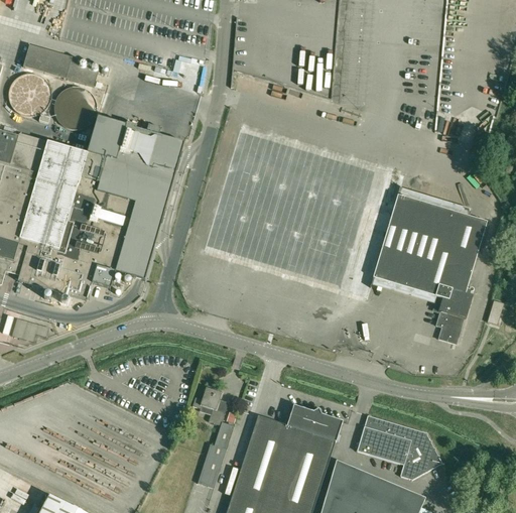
[(73,56),(29,44),(23,66),(67,78),(73,56)]
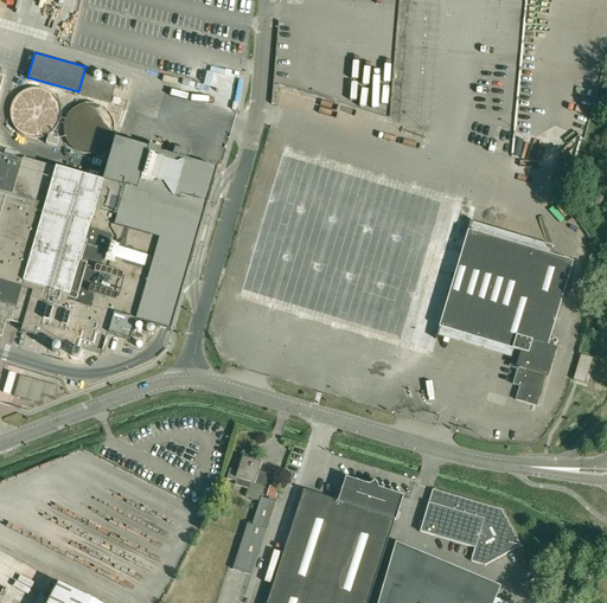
[(85,66),(78,91),(110,100),(117,75),(85,66)]
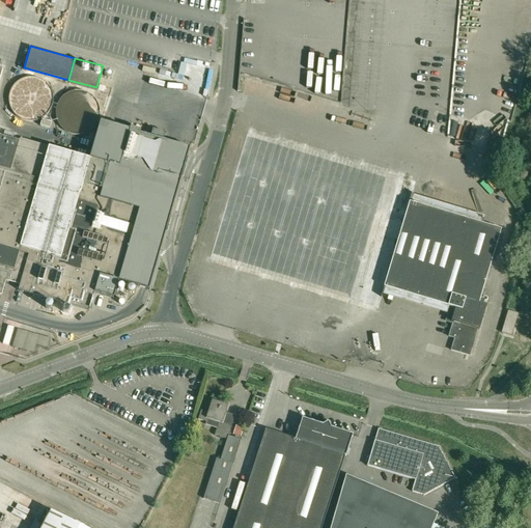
[(0,290),(2,283),(4,277),(20,281),(18,287),(89,307),(93,290),(94,288),(103,290),(113,295),(118,278),(150,287),(150,286),(178,188),(179,182),(190,144),(163,137),(165,130),(152,127),(150,134),(139,131),(140,128),(130,124),(130,128),(102,119),(100,119),(100,120),(89,156),(21,137),(20,139),(10,136),(0,133),(0,76),(3,64),(0,63),(0,290)]
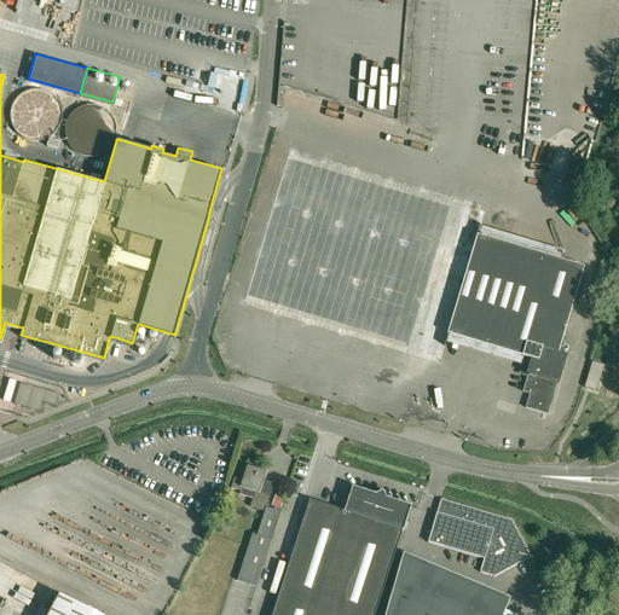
[(59,112),(59,111),(58,106),(57,102),(55,97),(51,93),(46,91),(42,88),(38,87),(34,87),(29,88),(24,90),(21,92),(17,96),(15,99),(12,103),(11,109),(11,112),(11,117),(13,122),(16,126),(18,129),(23,133),(28,134),(32,135),(35,135),(40,135),(45,133),(50,131),(52,128),(56,125),(57,121),(58,117),(59,112)]
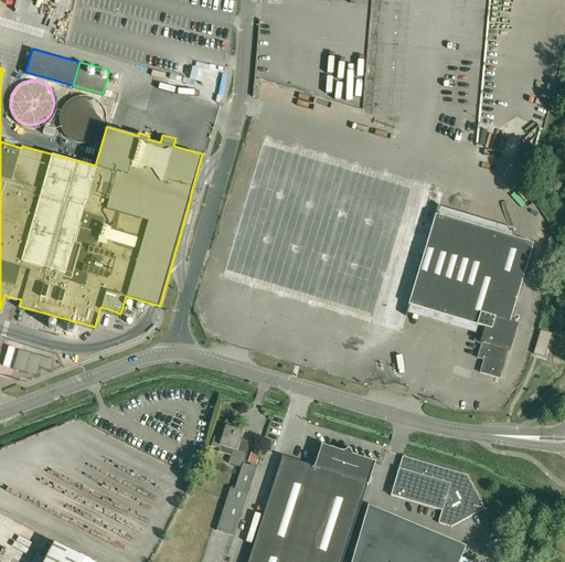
[(105,116),(104,112),(103,107),(102,104),(98,101),(95,97),(91,96),(87,95),(83,94),(80,94),(75,95),(72,97),(67,101),(65,104),(63,107),(61,112),(61,116),(61,120),(63,125),(64,128),(67,131),(71,134),(74,137),(77,138),(82,138),(86,138),(91,137),(94,136),(98,133),(102,128),(103,125),(104,120),(105,116)]
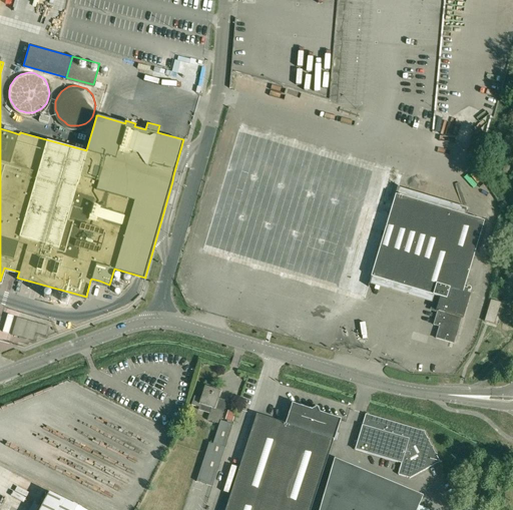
[(469,291),(469,289),(470,289),(471,289),(471,288),(472,288),(472,287),(472,286),(472,285),(471,284),(470,284),(469,284),(468,284),(468,285),(465,286),(485,219),(396,192),(403,171),(240,123),(203,246),(367,296),(373,275),(437,294),(434,303),(439,305),(434,322),(440,324),(437,336),(454,341),(469,292),(469,291)]
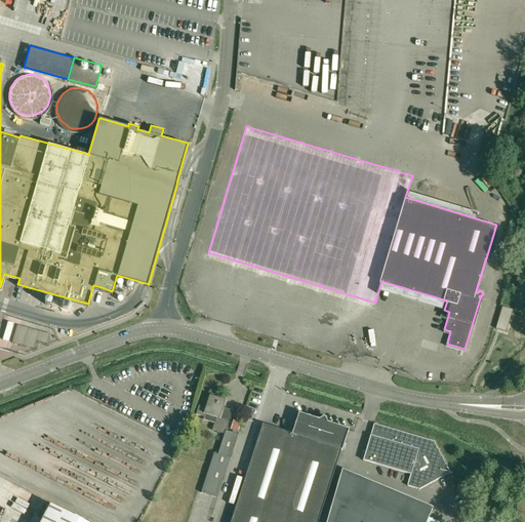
[(506,329),(513,307),(502,303),(495,326),(506,329)]
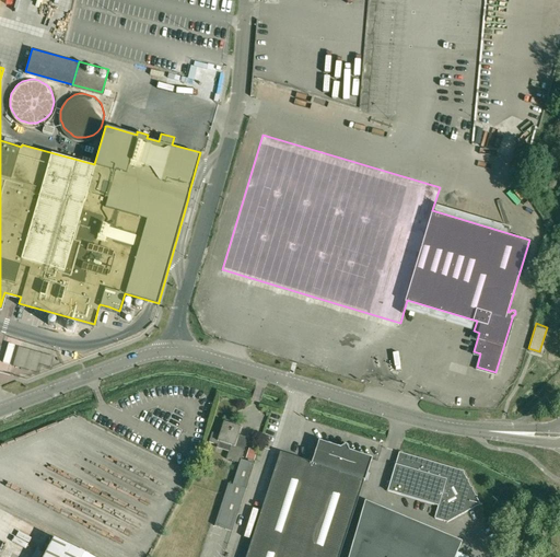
[(8,344),(2,362),(9,364),(14,345),(8,344)]
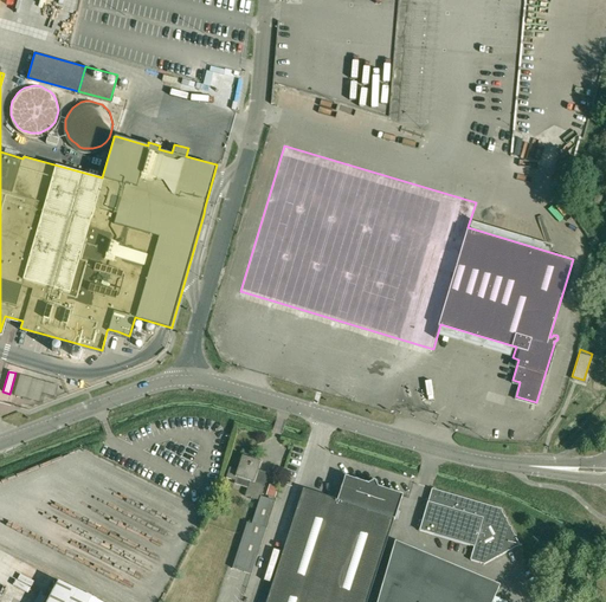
[(45,397),(49,377),(24,374),(20,394),(45,397)]
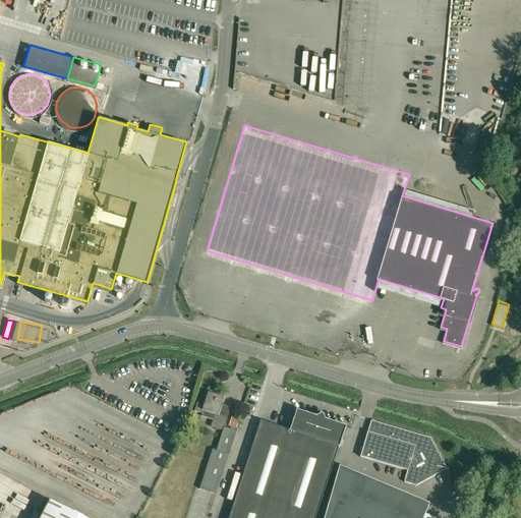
[(211,423),(223,427),(217,448),(213,447),(199,486),(216,492),(237,428),(225,424),(228,415),(219,412),(225,395),(217,392),(218,390),(210,387),(209,390),(209,389),(205,401),(197,399),(194,408),(204,411),(205,408),(215,411),(211,423)]
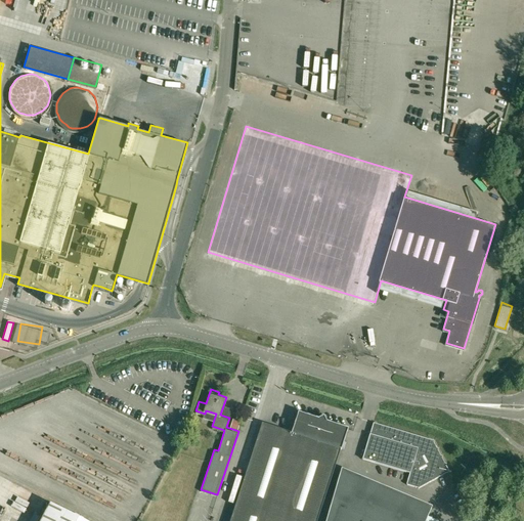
[(316,520),(340,448),(342,448),(349,426),(326,419),(326,417),(326,416),(326,414),(325,413),(324,411),(323,411),(322,411),(321,411),(320,411),(319,413),(319,414),(318,414),(318,416),(299,409),(292,430),(262,421),(229,520),(316,520)]
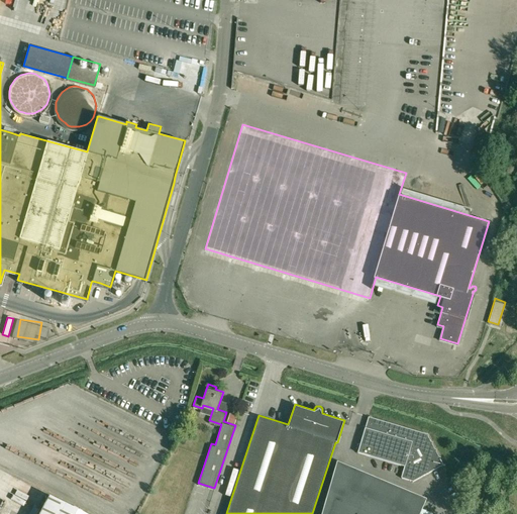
[(239,422),(242,412),(235,409),(231,419),(239,422)]
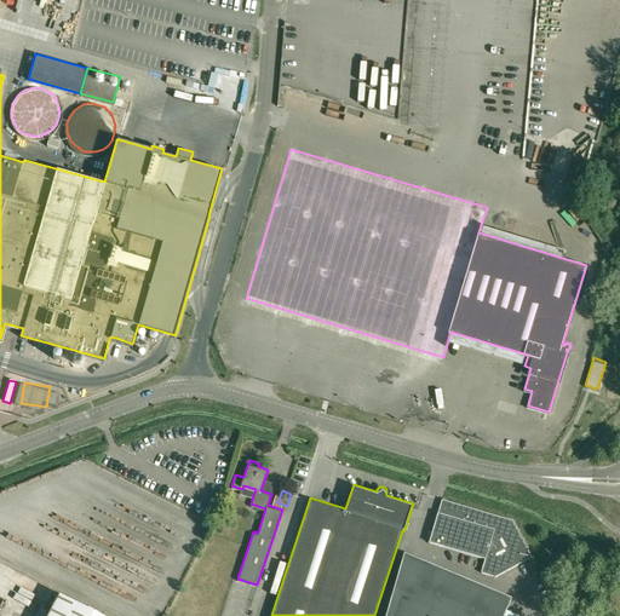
[(533,556),(533,554),(532,554),(528,547),(529,545),(527,545),(523,537),(523,536),(521,535),(518,529),(518,528),(517,527),(514,520),(514,518),(442,498),(429,539),(451,546),(453,546),(486,556),(481,570),(495,575),(495,574),(512,564),(514,565),(515,563),(521,559),(522,560),(523,559),(530,554),(533,556)]
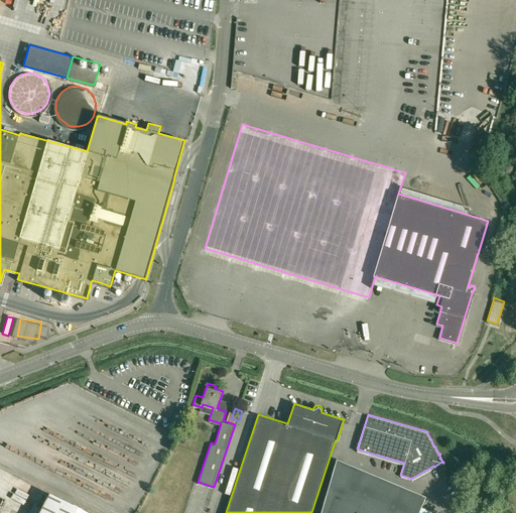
[(417,512),(424,497),(336,460),(319,512),(417,512)]
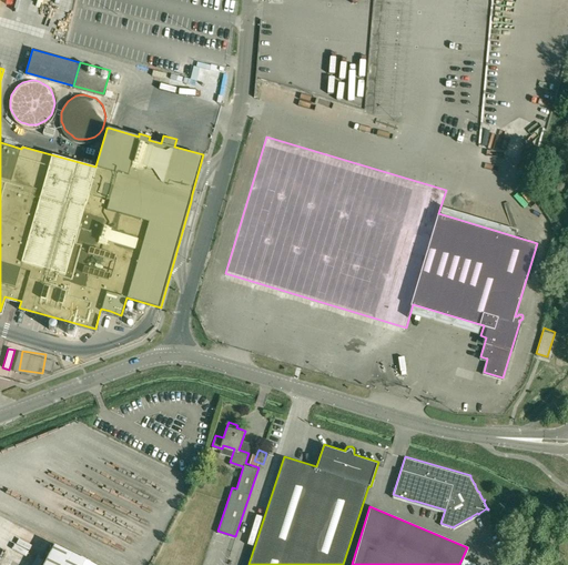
[(92,564),(53,544),(42,564),(92,564)]
